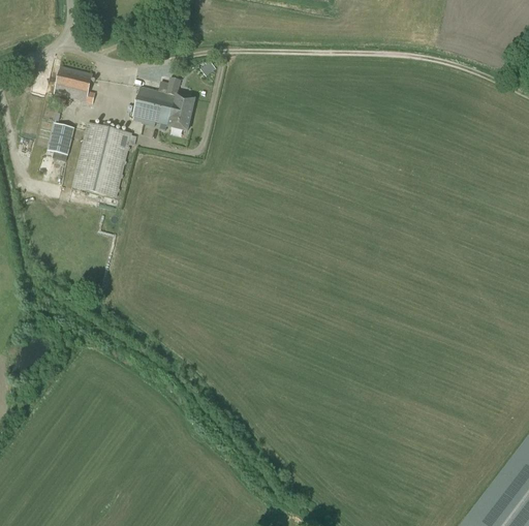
[(208,73),(217,67),(212,60),(203,66),(208,73)]
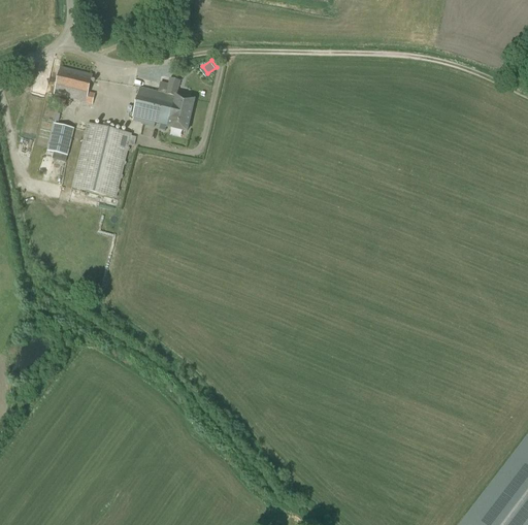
[(93,103),(95,92),(89,90),(93,72),(60,64),(53,93),(93,103)]
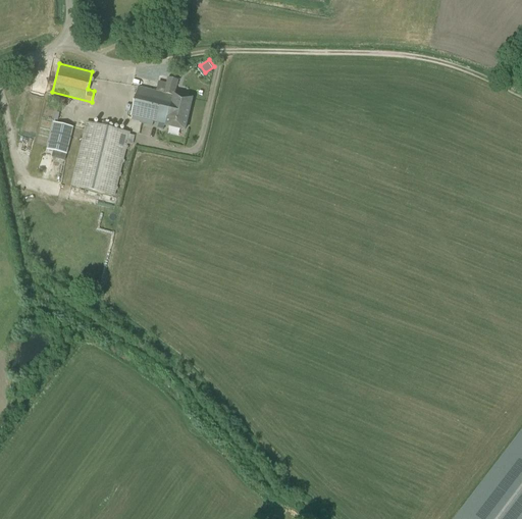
[(175,92),(178,78),(167,75),(166,81),(159,80),(156,89),(138,85),(131,114),(166,122),(165,124),(185,128),(193,96),(175,92)]
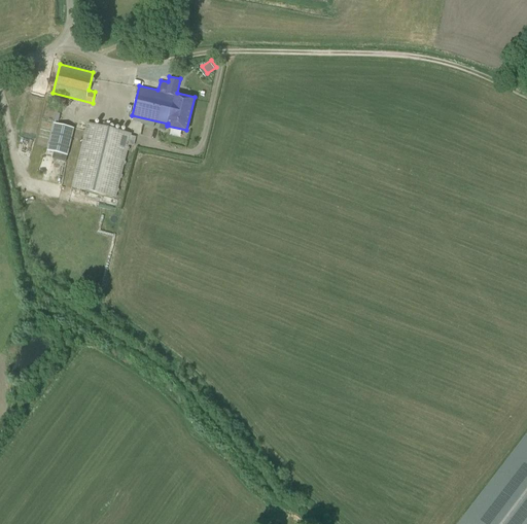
[(51,149),(67,153),(74,126),(58,121),(54,120),(47,148),(51,149)]
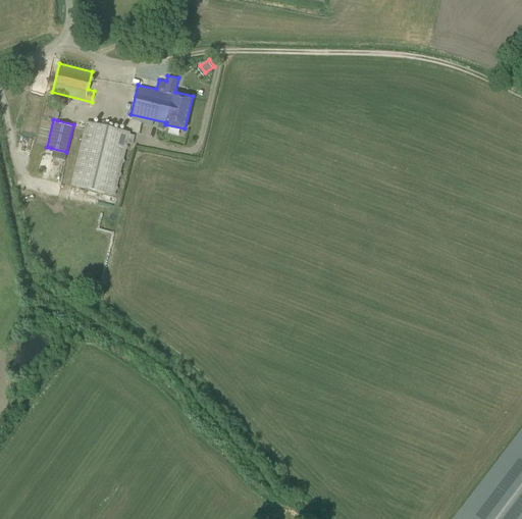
[(133,143),(135,134),(131,133),(131,131),(87,119),(70,184),(115,195),(127,142),(133,143)]
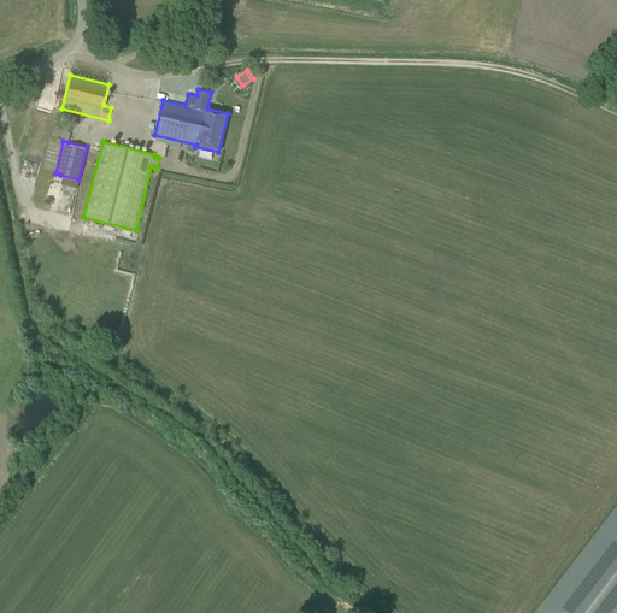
[(616,612),(616,506),(535,612),(616,612)]
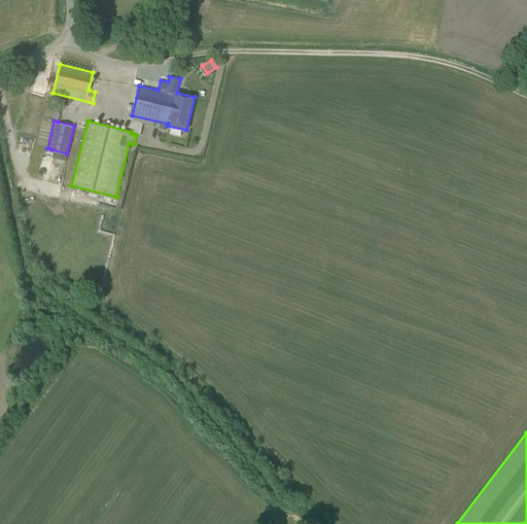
All buildings are outlined.
